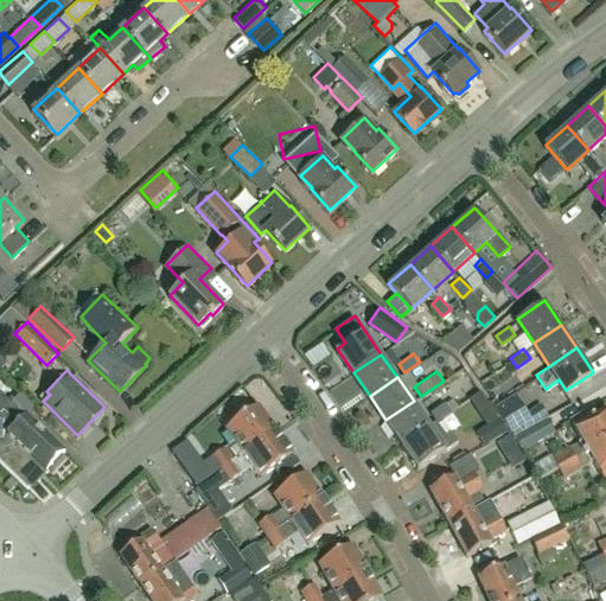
[(0,389),(0,458),(29,485),(65,447),(29,411),(26,414),(5,392),(5,394),(0,389)]
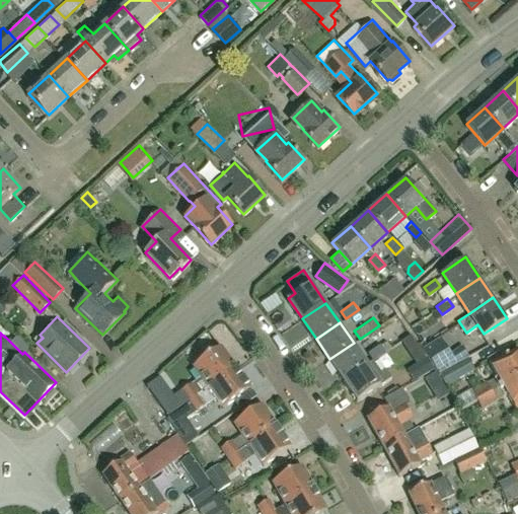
[(411,333),(401,340),(416,361),(427,354),(418,341),(417,342),(411,333)]
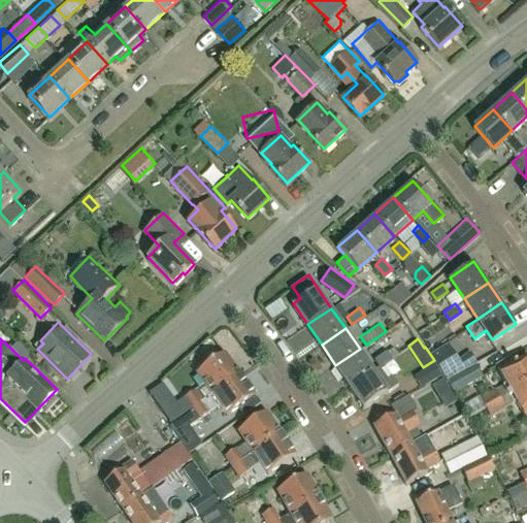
[(449,340),(431,351),(447,378),(448,377),(463,368),(457,357),(449,340)]
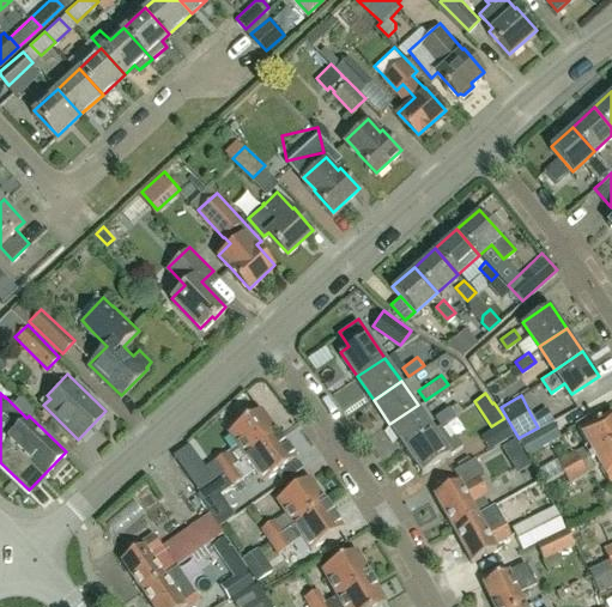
[(434,429),(418,405),(389,424),(406,448),(434,429)]
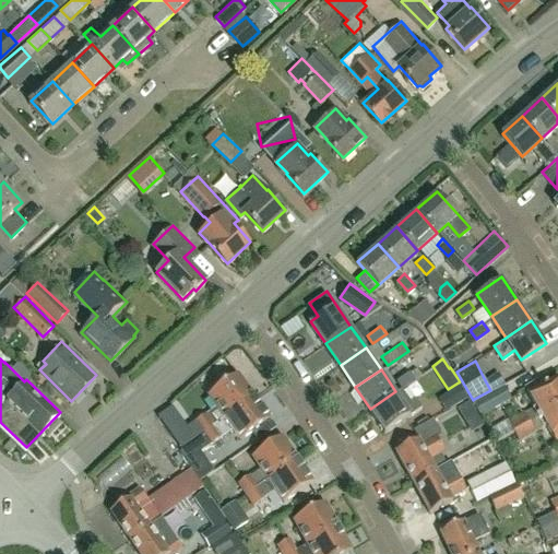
[(403,386),(416,377),(411,369),(398,378),(403,386)]
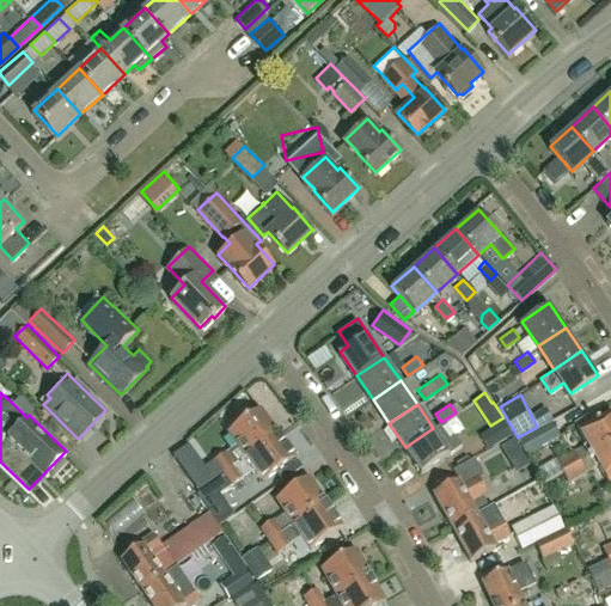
[(279,432),(261,408),(230,429),(238,440),(188,476),(199,490),(279,432)]
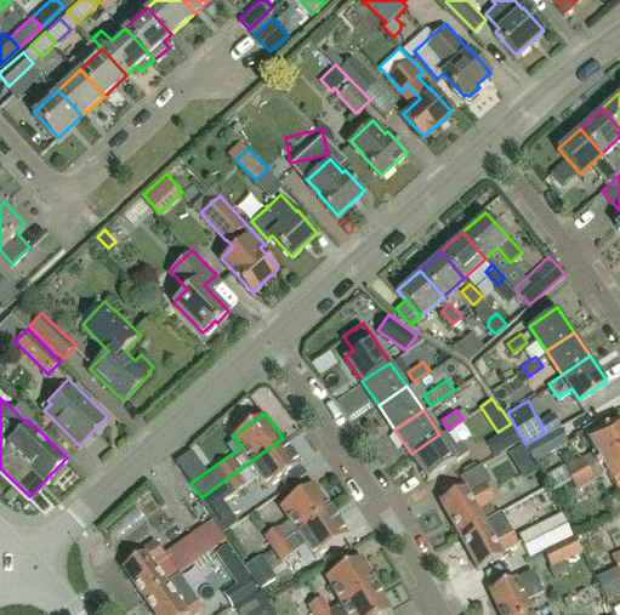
[(602,459),(619,449),(619,417),(606,425),(602,417),(584,427),(602,459)]
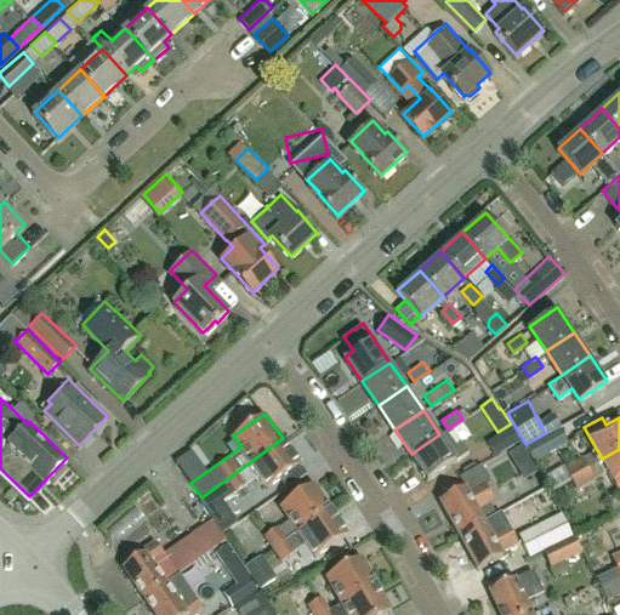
[(512,425),(488,438),(496,451),(519,438),(512,425)]
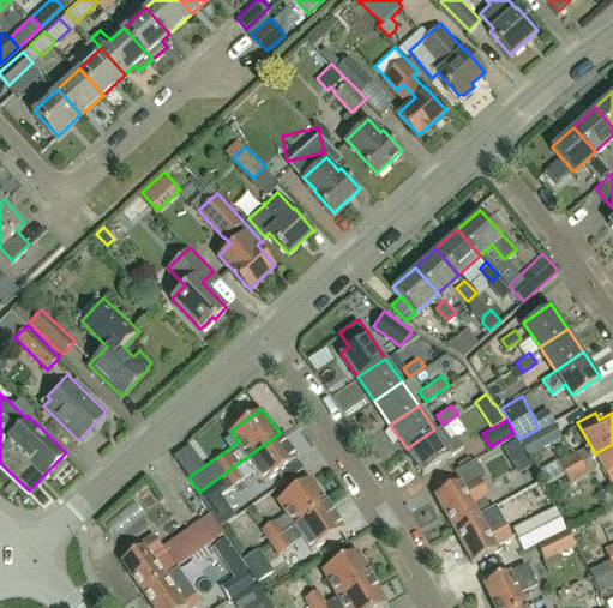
[(539,428),(521,438),(529,452),(563,433),(554,420),(539,428)]
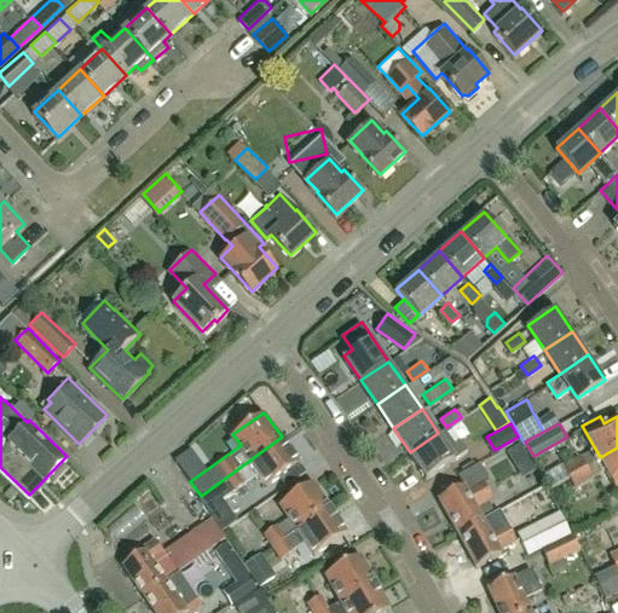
[(438,433),(410,452),(427,476),(467,449),(460,437),(455,440),(446,427),(438,433)]
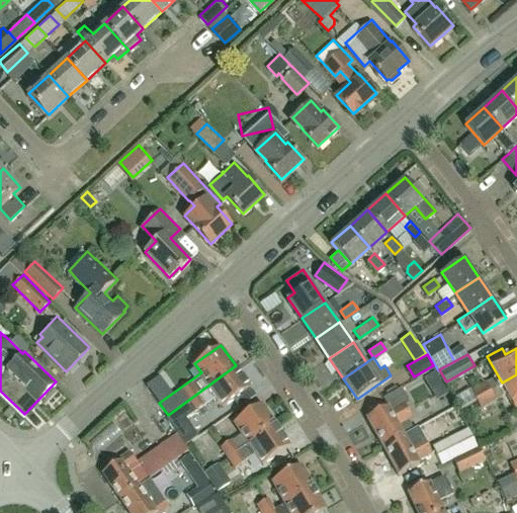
[(251,386),(236,365),(168,415),(174,424),(217,394),(225,405),(251,386)]
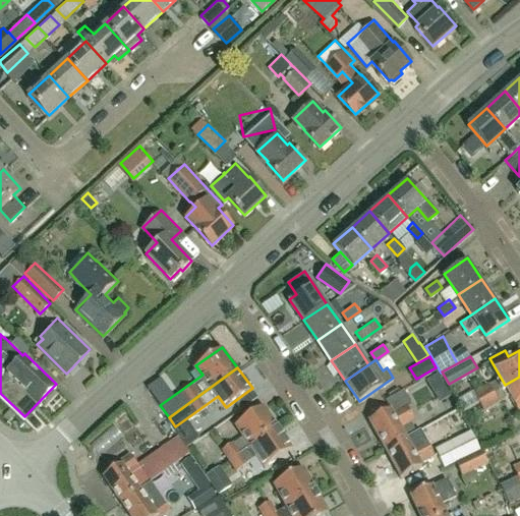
[(519,377),(505,385),(519,410),(519,377)]
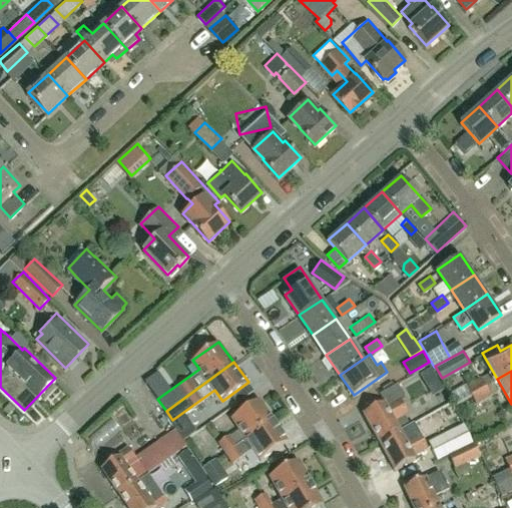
[(482,376),(467,384),(472,393),(487,385),(482,376)]
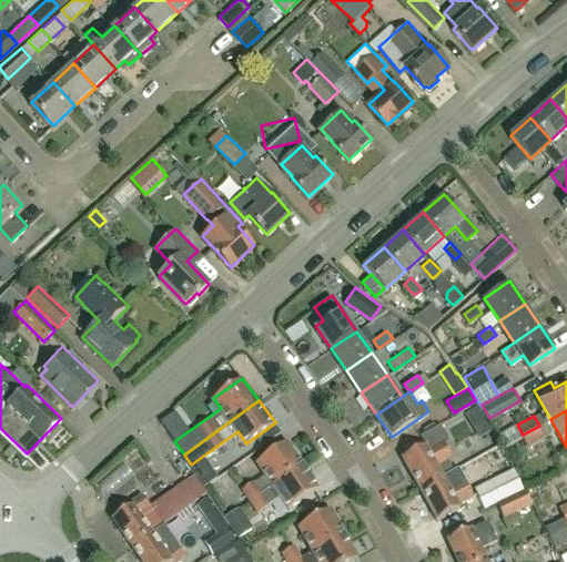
[(523,435),(528,445),(545,436),(539,426),(523,435)]
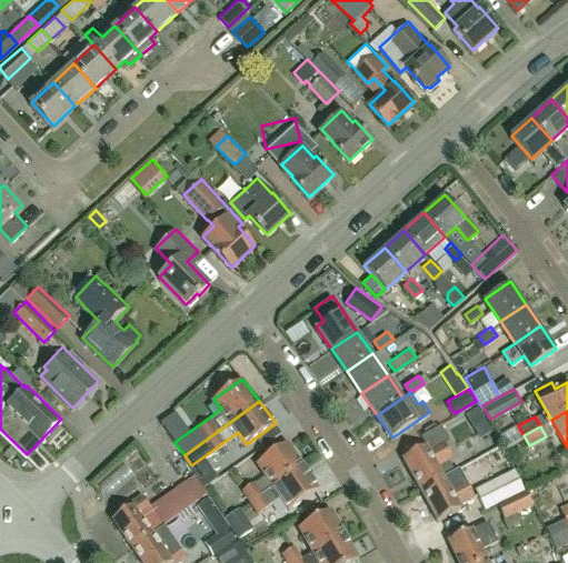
[(420,486),(444,474),(437,463),(452,454),(444,439),(429,448),(426,443),(404,455),(420,486)]
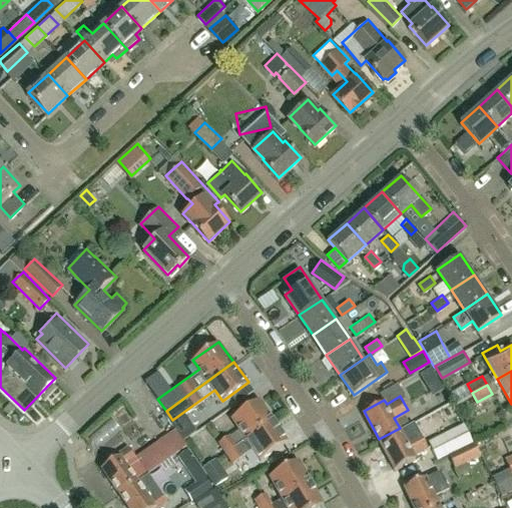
[(246,436),(273,419),(259,398),(232,416),(246,436)]
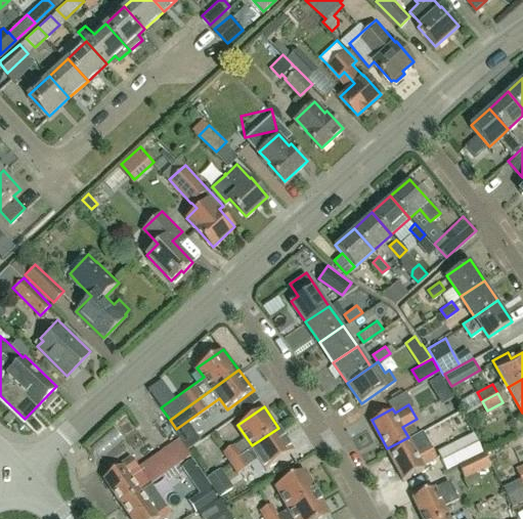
[(458,463),(483,449),(468,420),(458,425),(462,433),(463,432),(468,443),(460,446),(460,445),(441,456),(447,468),(458,463)]
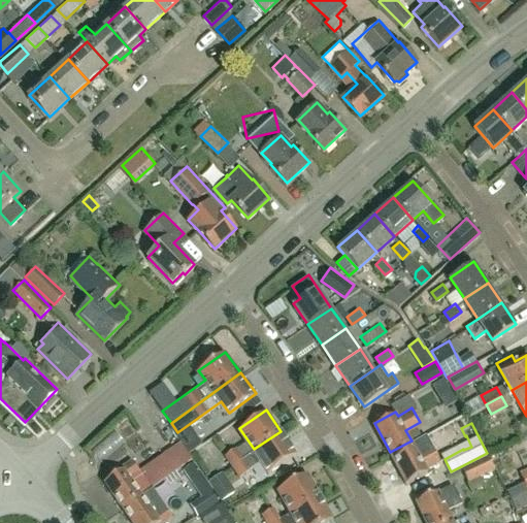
[(281,431),(254,449),(268,470),(295,453),(281,431)]
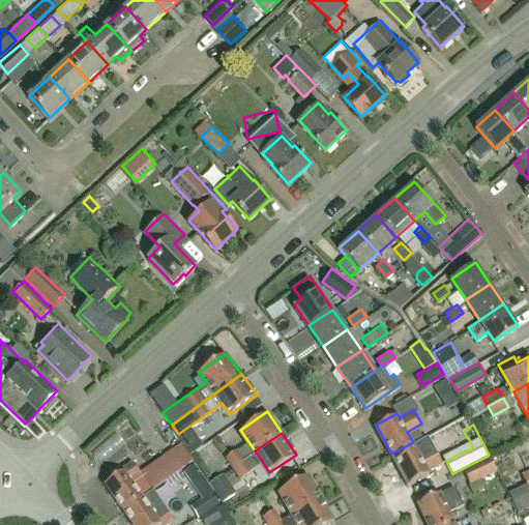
[(105,483),(122,507),(153,487),(193,459),(181,442),(141,470),(133,460),(117,470),(119,473),(105,483)]
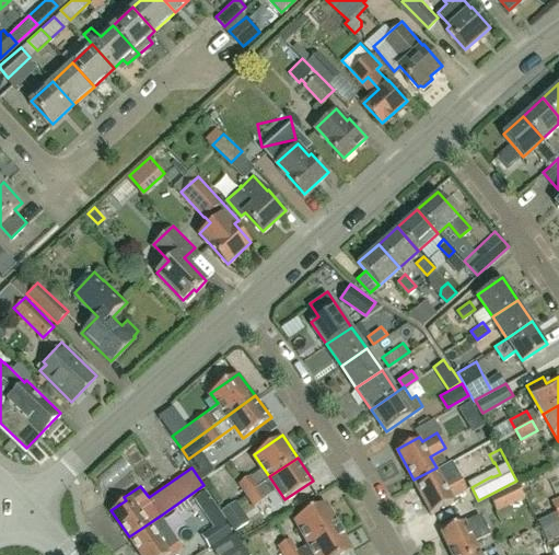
[(443,480),(437,467),(414,480),(431,510),(454,498),(452,495),(466,486),(458,472),(443,480)]
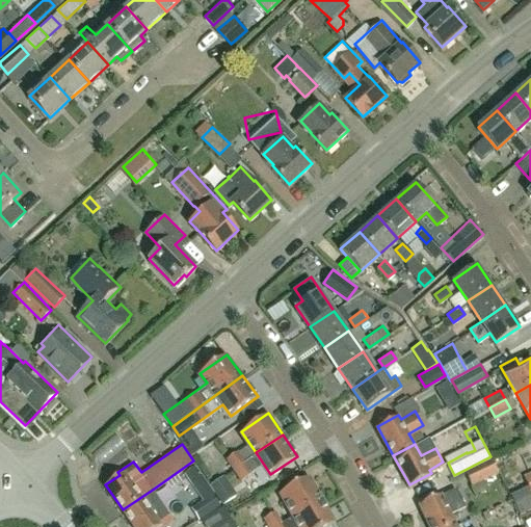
[(234,467),(245,459),(238,449),(227,457),(234,467)]
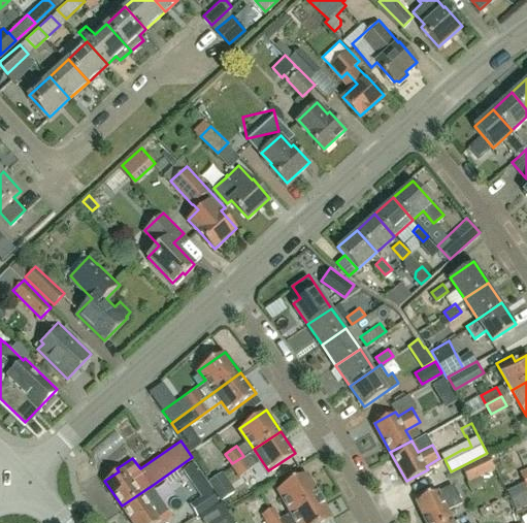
[(494,466),(487,453),(461,466),(468,480),(469,480),(473,488),(485,482),(481,474),(494,466)]
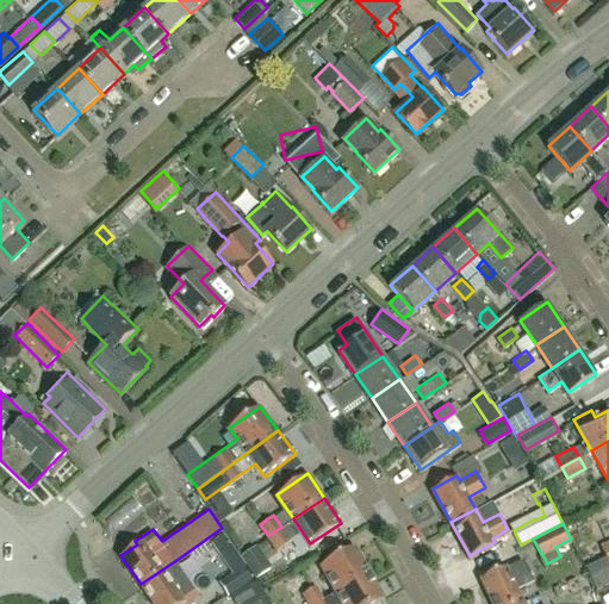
[(336,590),(370,571),(355,545),(322,564),(336,590)]
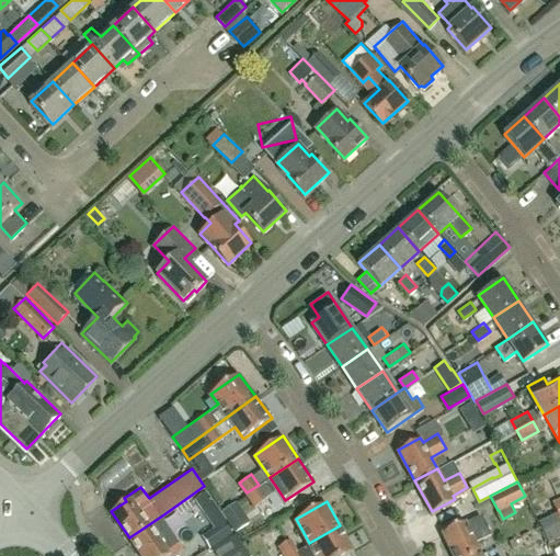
[(559,513),(558,509),(539,518),(545,528),(559,520),(559,513)]
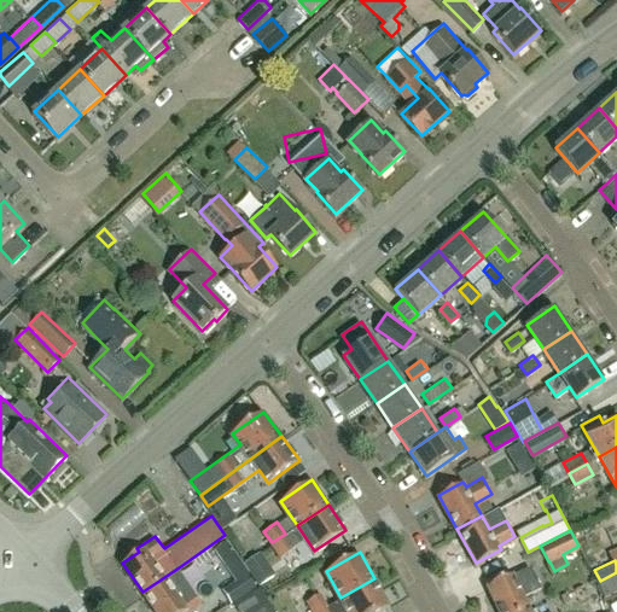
[(500,611),(522,611),(530,608),(523,595),(540,587),(529,565),(512,573),(488,586),(500,611)]
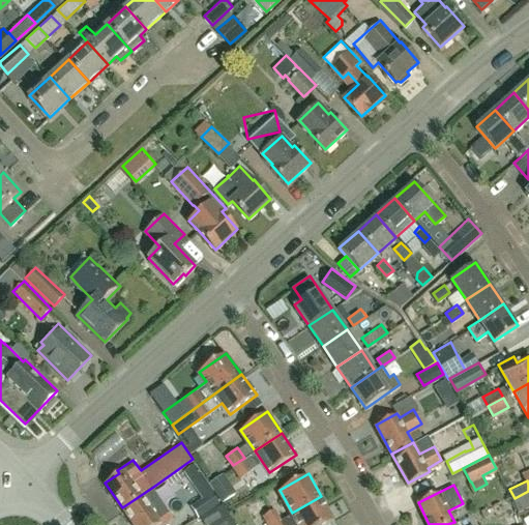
[(122,507),(134,524),(160,524),(172,517),(152,488),(153,487),(122,507)]
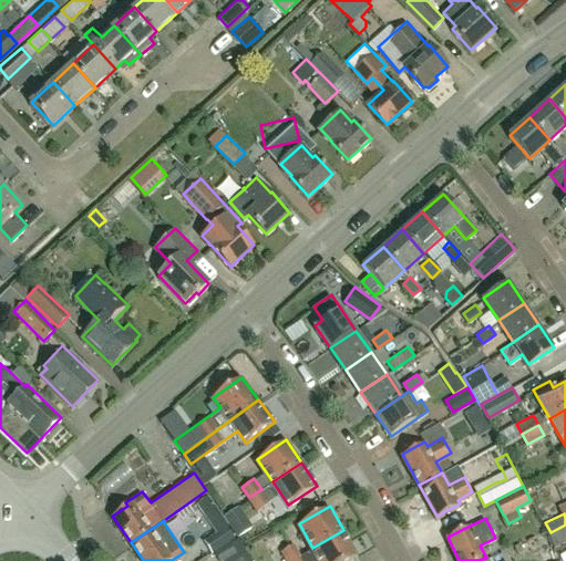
[(230,540),(236,537),(227,522),(204,537),(213,551),(214,550),(230,540)]
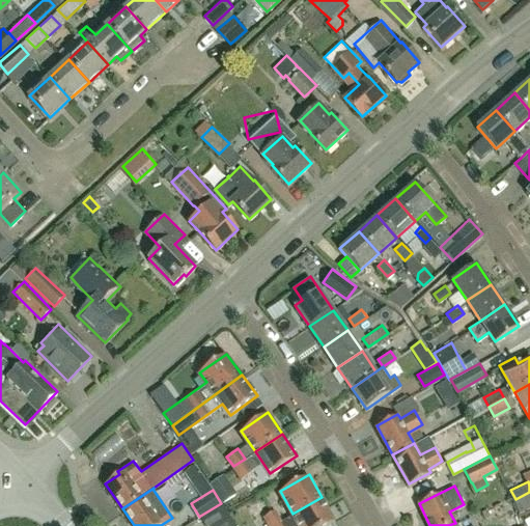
[(293,514),(282,519),(282,520),(272,525),(297,525),(299,525),(300,525),(322,525),(334,519),(322,497),(293,514)]
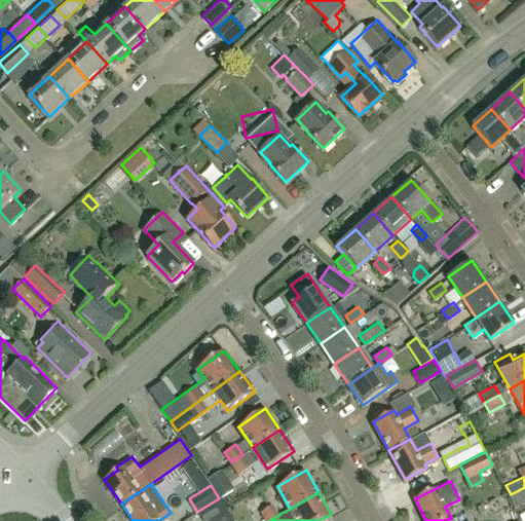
[(219,498),(214,501),(220,512),(215,515),(219,520),(231,520),(232,520),(219,498)]
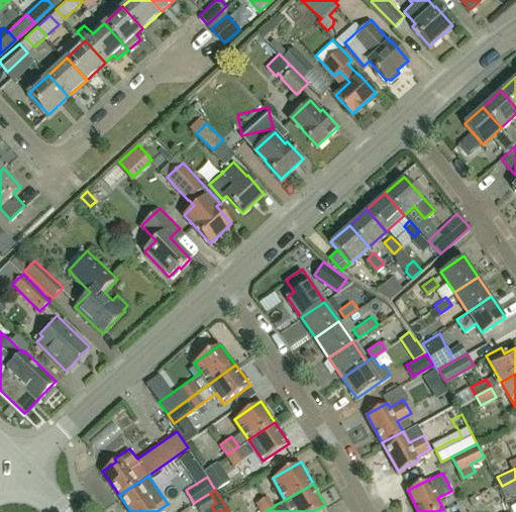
[(202,511),(211,506),(216,503),(210,493),(195,502),(201,511),(202,511)]
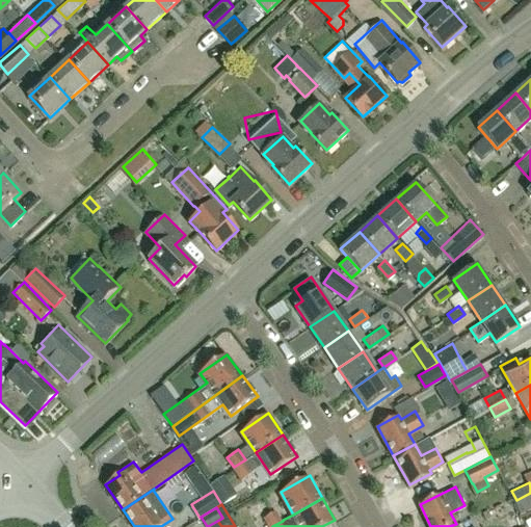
[(283,520),(276,509),(264,516),(269,526),(272,526),(283,521),(283,520)]
